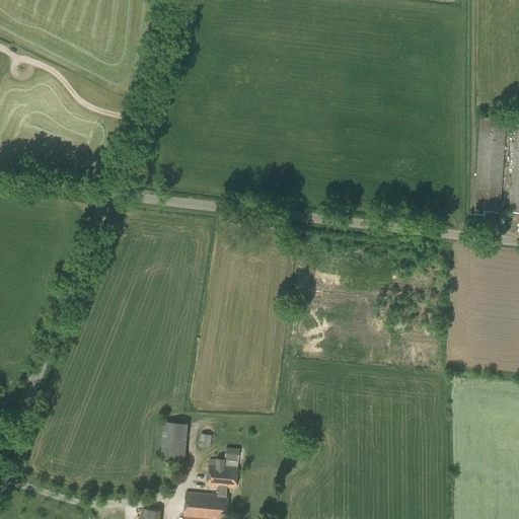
[(509,213),(518,213),(518,119),(516,119),(506,118),(505,119),(479,117),(473,214),(484,215),(485,211),(493,211),(493,212),(495,213),(498,213),(499,212),(500,212),(506,130),(514,130),(509,213)]
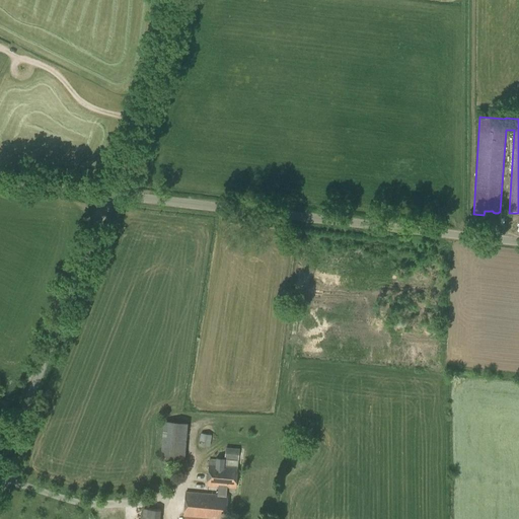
[(160,461),(184,462),(188,423),(163,421),(160,461)]
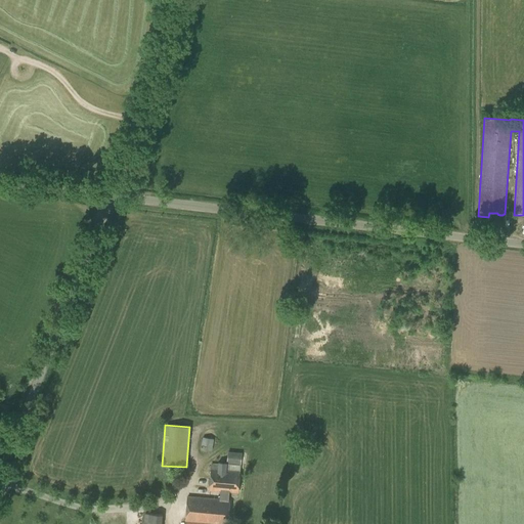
[(202,437),(201,449),(212,451),(214,439),(202,437)]
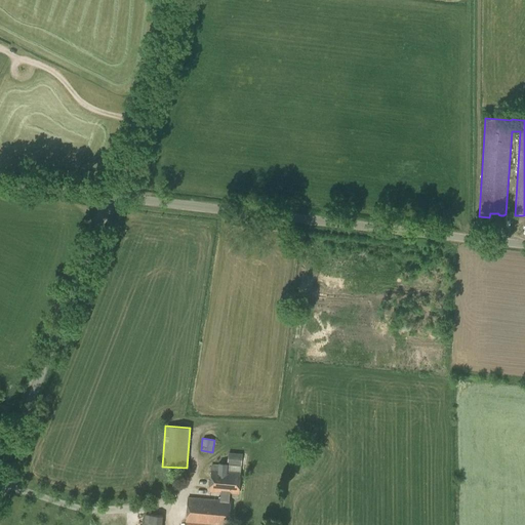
[(220,493),(219,500),(188,497),(186,522),(228,524),(230,501),(229,501),(230,493),(239,494),(241,472),(242,453),(228,452),(227,463),(218,463),(217,470),(210,470),(209,492),(220,493)]
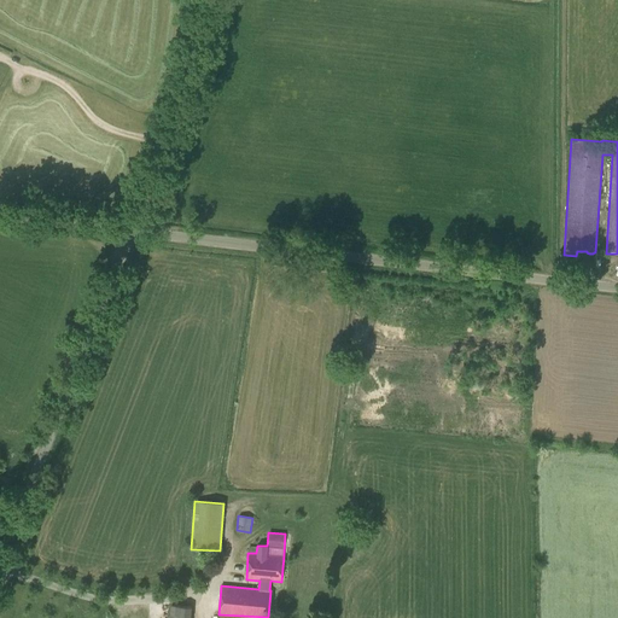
[(190,617),(191,607),(170,606),(169,617),(190,617)]
